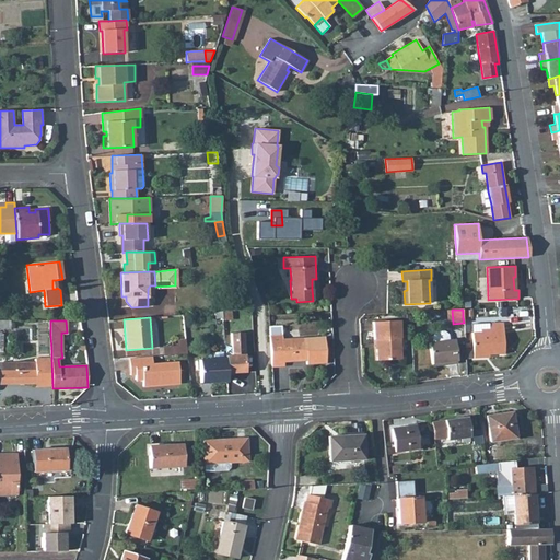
[(376,360),(400,359),(398,321),(373,322),(373,339),(375,339),(376,349),(376,360)]
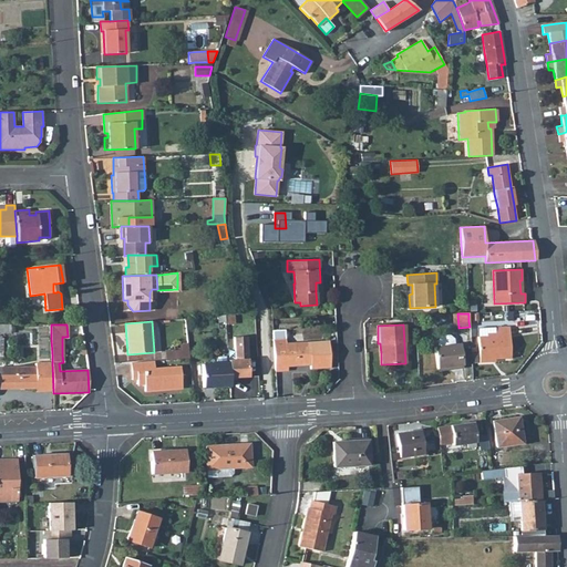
[(492,362),(491,359),(511,358),(509,327),(494,328),(495,333),(486,334),(486,337),(478,337),(480,362),(492,362)]
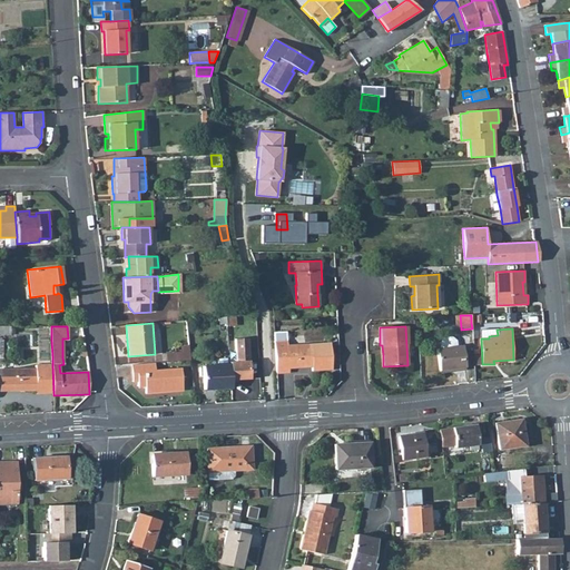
[(436,349),(439,369),(455,366),(457,369),(464,367),(462,345),(458,345),(457,340),(452,336),(444,337),(440,342),(441,347),(436,349)]
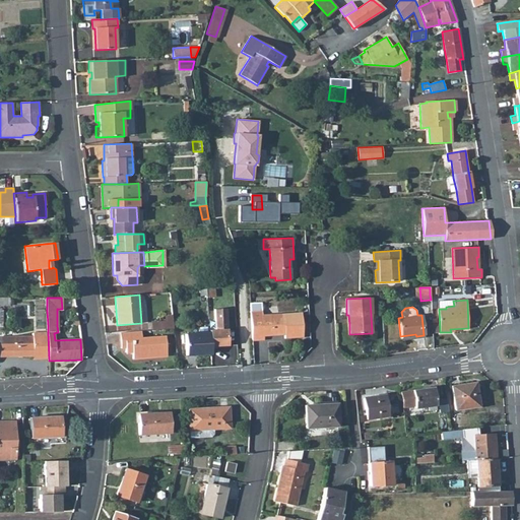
[(210,346),(229,345),(225,309),(214,310),(215,330),(209,330),(210,332),(210,346)]
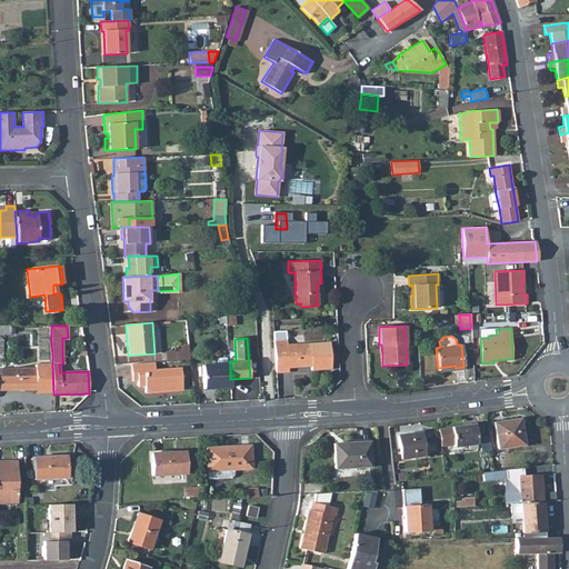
[(287,345),(287,341),(275,341),(276,372),(288,371),(288,368),(311,367),(311,370),(331,369),(330,342),(287,345)]
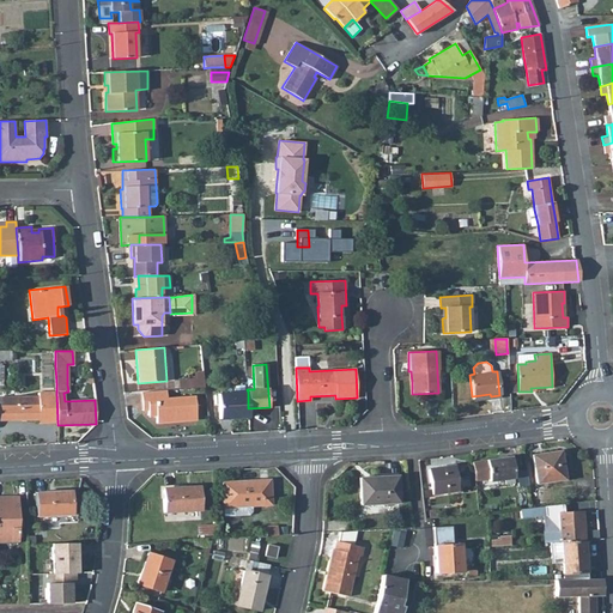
[(180,389),(204,387),(202,371),(196,372),(196,378),(180,380),(180,389)]
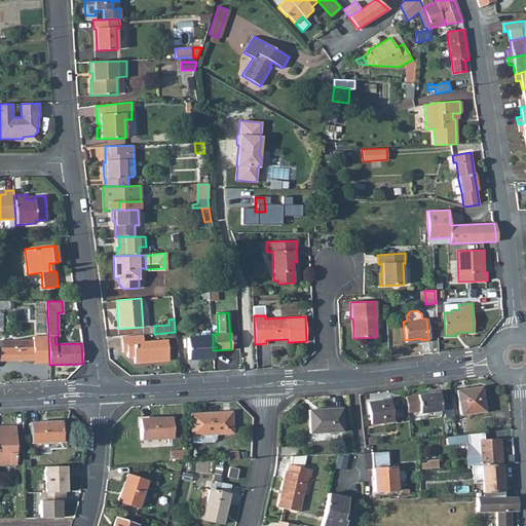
[(143,334),(120,336),(121,351),(126,351),(127,357),(134,355),(135,363),(168,360),(166,340),(143,342),(143,334)]
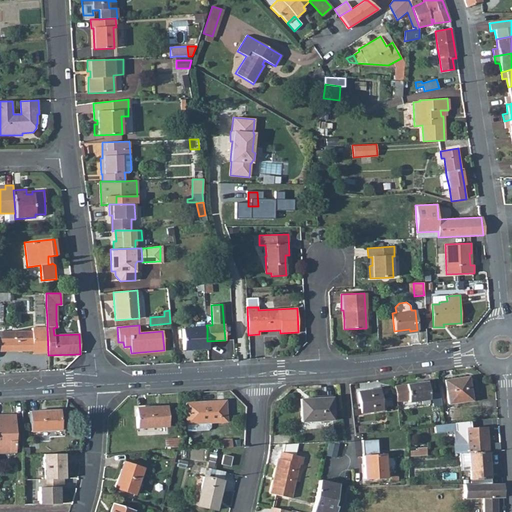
[(208,348),(207,341),(207,327),(182,328),(183,349),(208,348)]
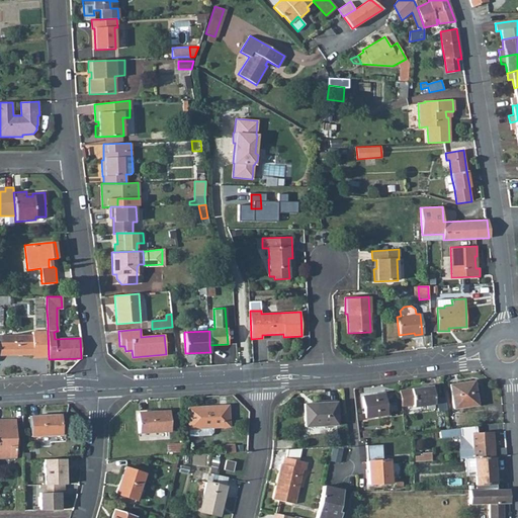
[(32,336),(0,336),(0,354),(33,354),(33,357),(49,357),(48,332),(32,332),(32,336)]
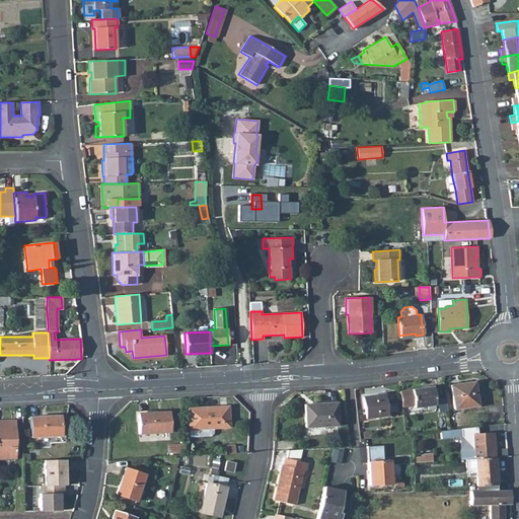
[(474,381),(450,385),(454,410),(478,405),(474,381)]
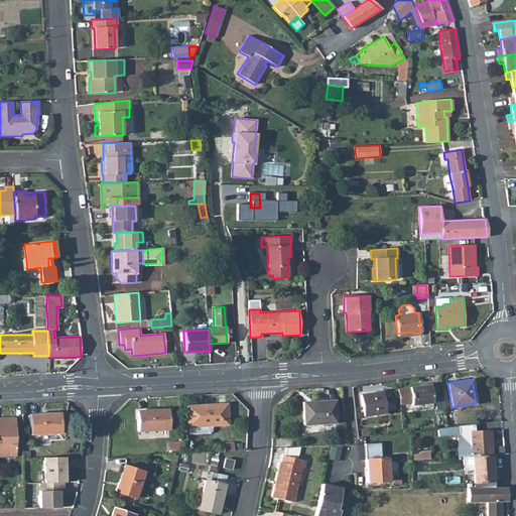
[(432,402),(430,387),(420,388),(419,386),(397,389),(400,405),(411,403),(411,405),(426,403),(432,402)]
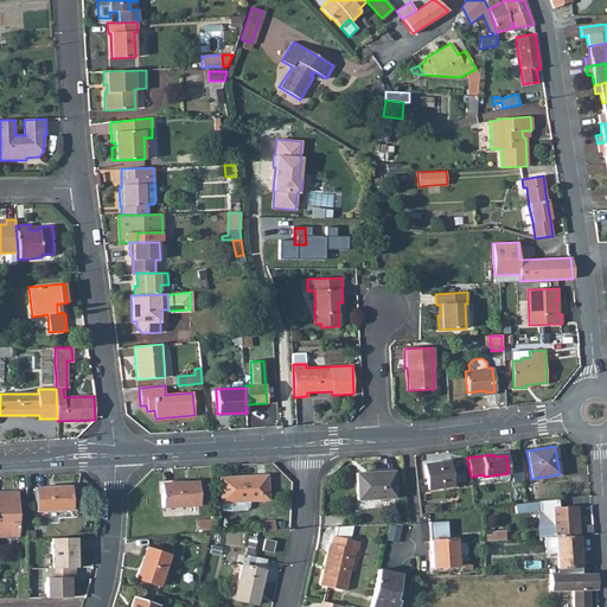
[(448,460),(435,462),(434,467),(425,470),(428,490),(452,486),(448,460)]
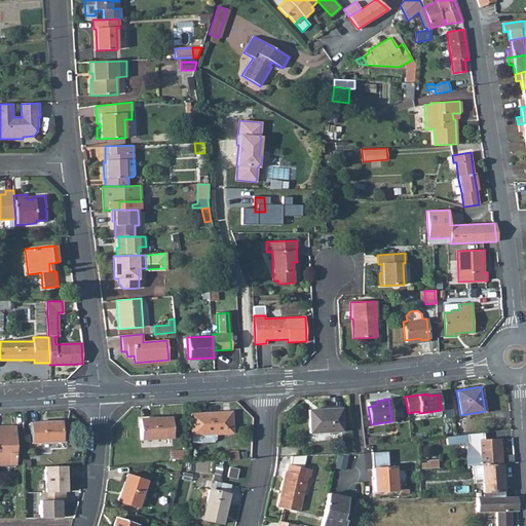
[(342,431),(341,408),(308,410),(309,434),(342,431)]
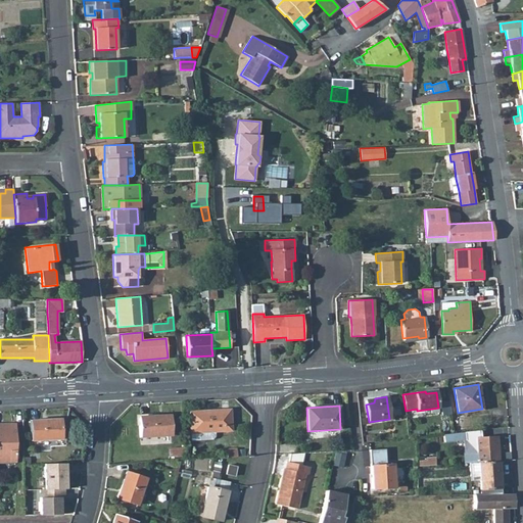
[(191,433),(191,440),(212,439),(215,436),(215,431),(231,430),(230,410),(189,412),(190,433),(191,433)]
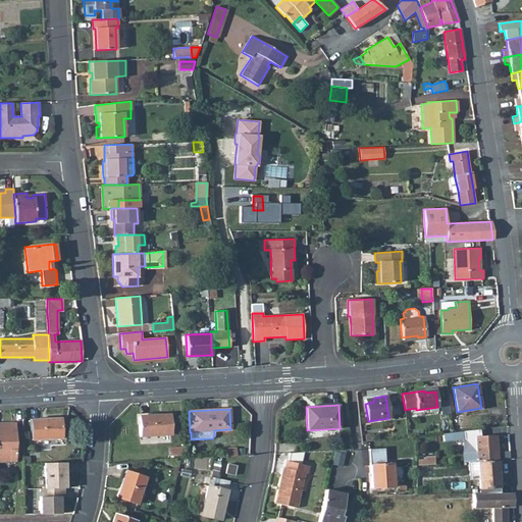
[(151,416),(138,417),(140,436),(171,434),(170,414),(151,415),(151,416)]
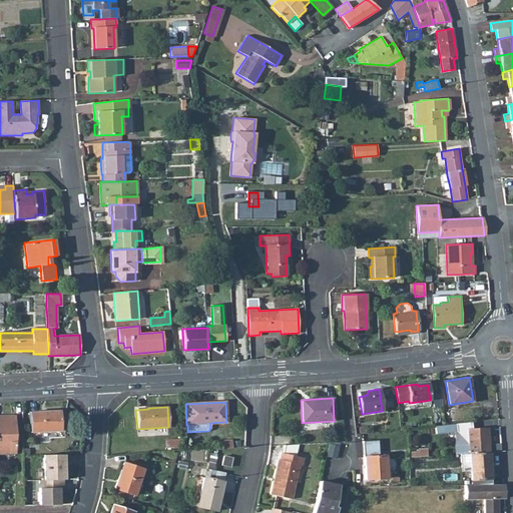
[(29,412),(30,432),(40,432),(60,431),(59,411),(29,412)]
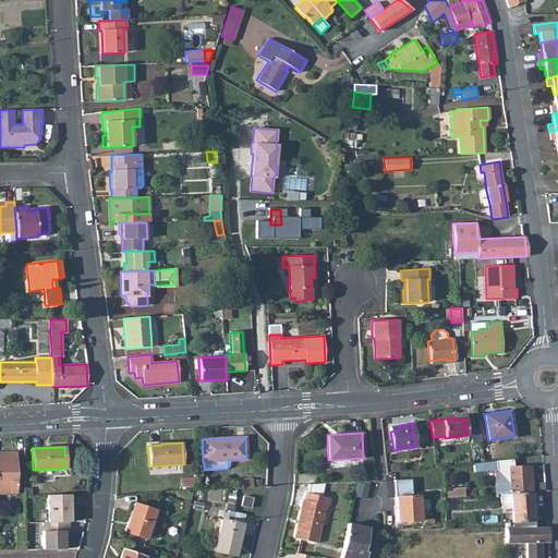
[(0,455),(0,493),(16,493),(15,451),(3,451),(3,455),(0,455)]
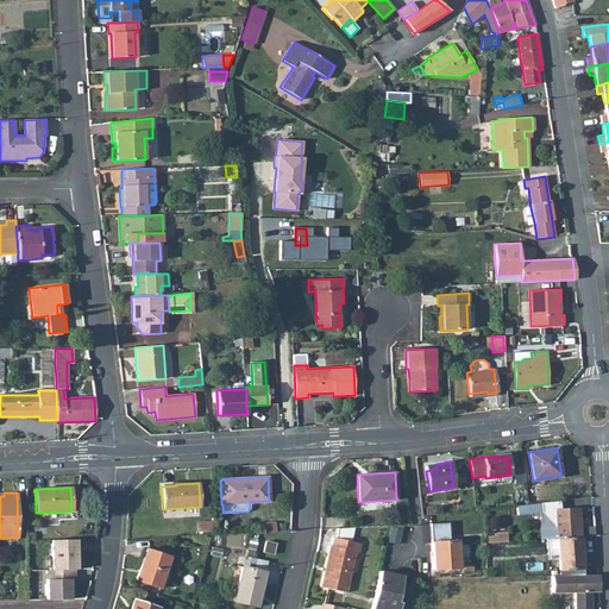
[(547,540),(581,537),(578,508),(558,509),(558,501),(541,503),(528,504),(516,506),(518,515),(539,513),(541,540),(547,540)]
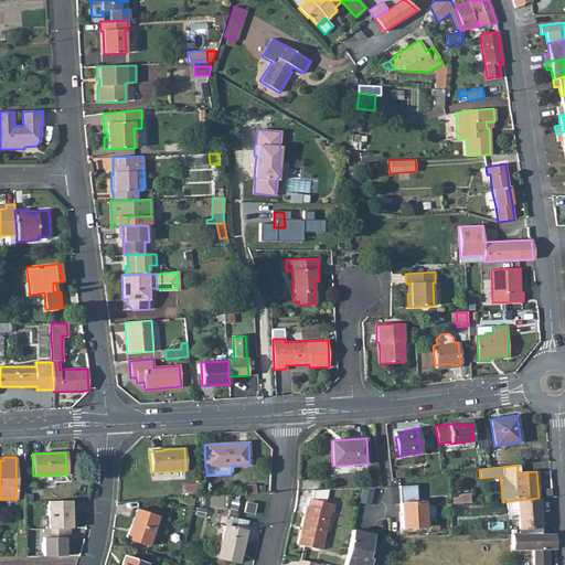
[(244,486),(245,494),(256,493),(255,486),(244,486)]
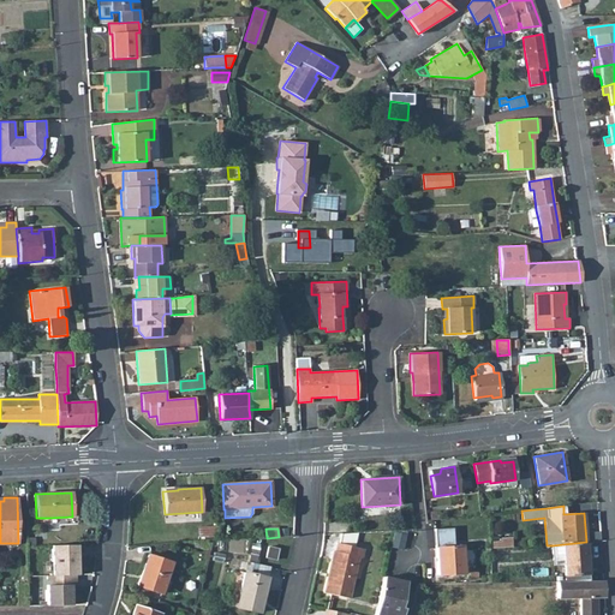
[(395,530),(394,547),(406,548),(407,532),(395,530)]
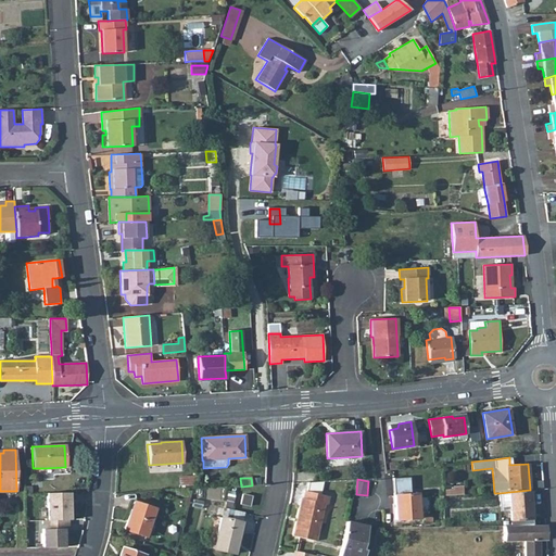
[(327,504),(329,496),(320,494),(324,481),(308,482),(306,491),(304,491),(303,498),(301,497),(292,535),(315,541),(324,504),(327,504)]
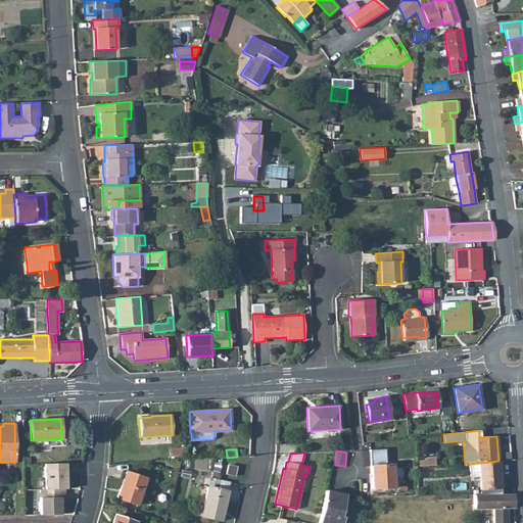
[(481,494),(501,493),(498,461),(470,464),(470,476),(477,476),(477,474),(480,474),(481,494)]
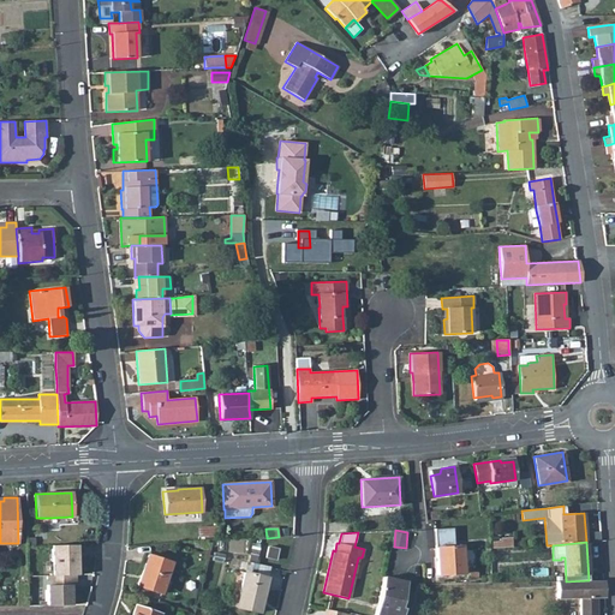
[(52,545),(53,575),(76,574),(78,574),(77,555),(79,555),(79,544),(52,545)]
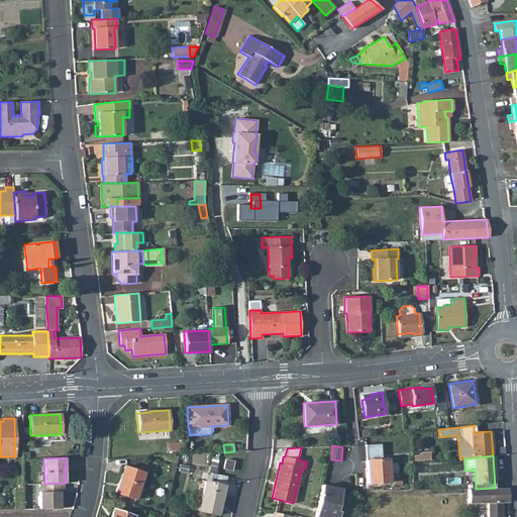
[(232,471),(234,461),(225,459),(223,469),(232,471)]
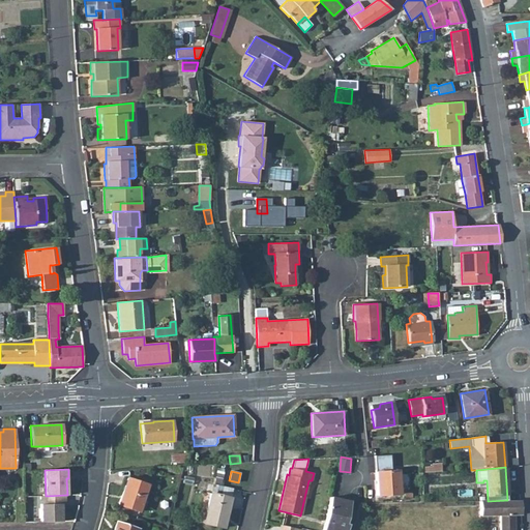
[(399,471),(376,472),(377,495),(400,494),(399,471)]
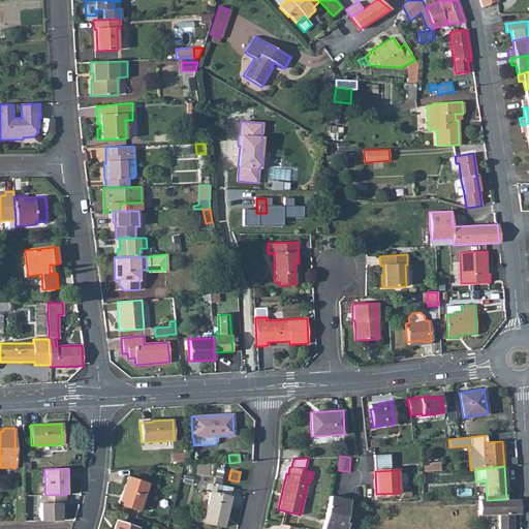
[(184,475),(182,481),(191,484),(193,477),(184,475)]
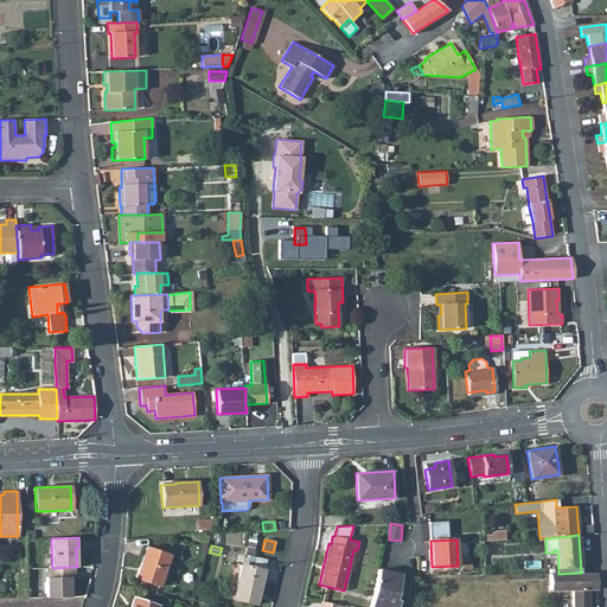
[(146,547),(135,577),(159,586),(170,555),(146,547)]
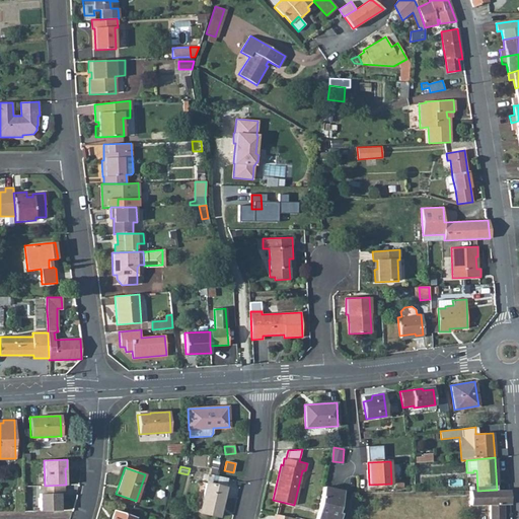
[(195,500),(193,511),(219,517),(226,488),(206,484),(202,502),(195,500)]
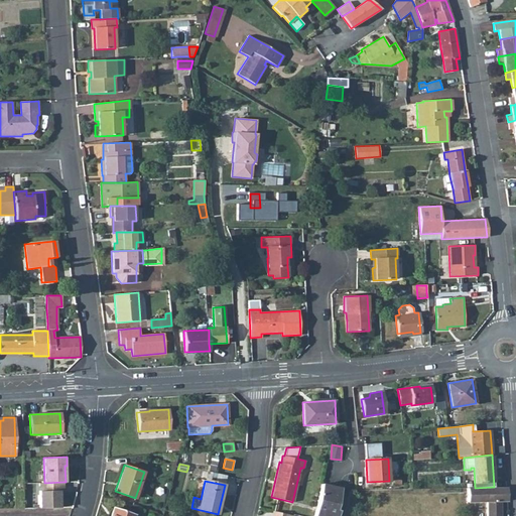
[(39,508),(59,507),(59,492),(63,492),(63,482),(44,483),(39,483),(39,508)]
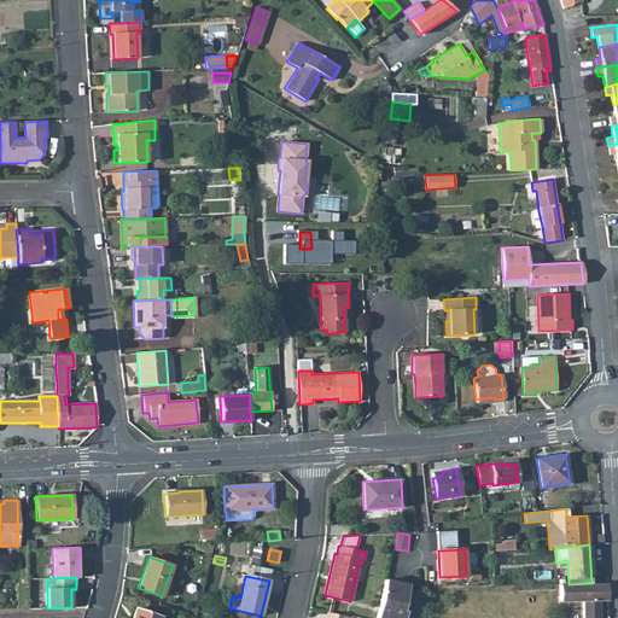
[(386,579),(377,617),(378,617),(403,617),(404,611),(402,611),(408,584),(386,579)]
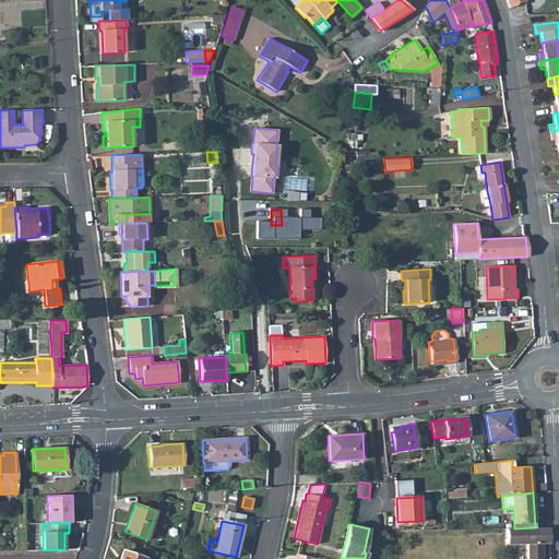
[(535,527),(514,528),(507,528),(507,544),(527,543),(527,558),(542,558),(542,543),(549,543),(548,527),(535,527)]
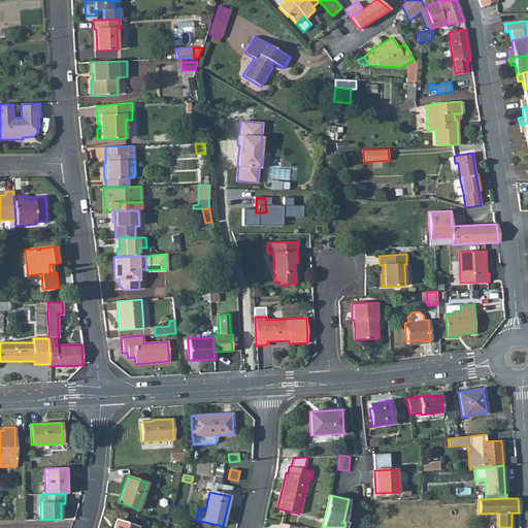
[(15,501),(15,521),(24,521),(24,507),(24,502),(24,500),(15,501)]
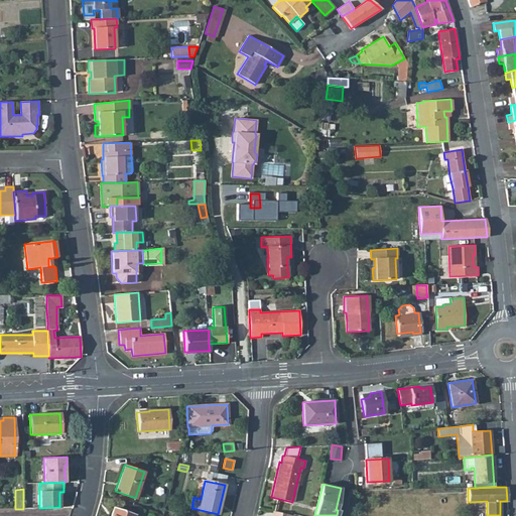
[(114,507),(110,515),(134,515),(135,514),(114,507)]
